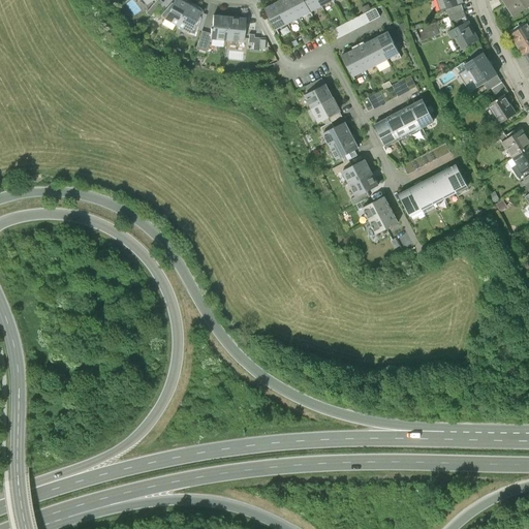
[(158,0),(157,0),(146,13),(151,18),(159,7),(162,3),(158,0)]
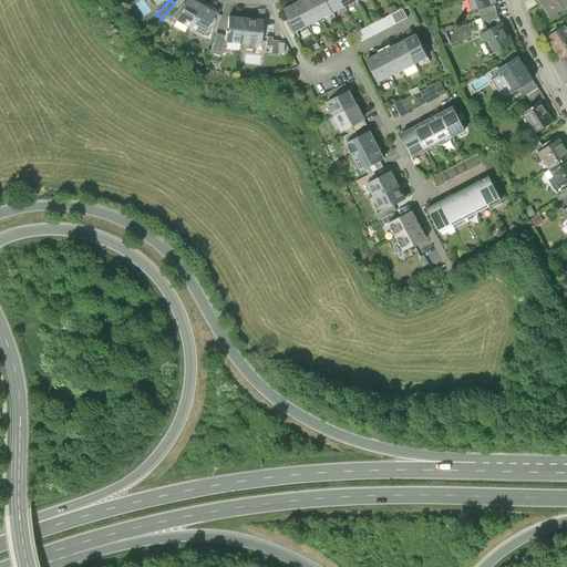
[(177,0),(174,3),(171,8),(175,12),(177,10),(177,11),(182,6),(184,7),(187,0),(177,0)]
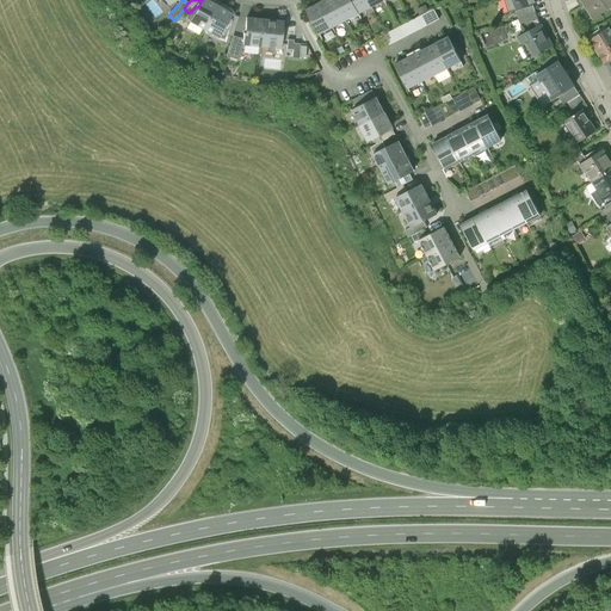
[(189,13),(185,18),(189,22),(204,30),(217,6),(207,0),(202,0),(198,7),(196,6),(191,12),(191,11),(189,13)]
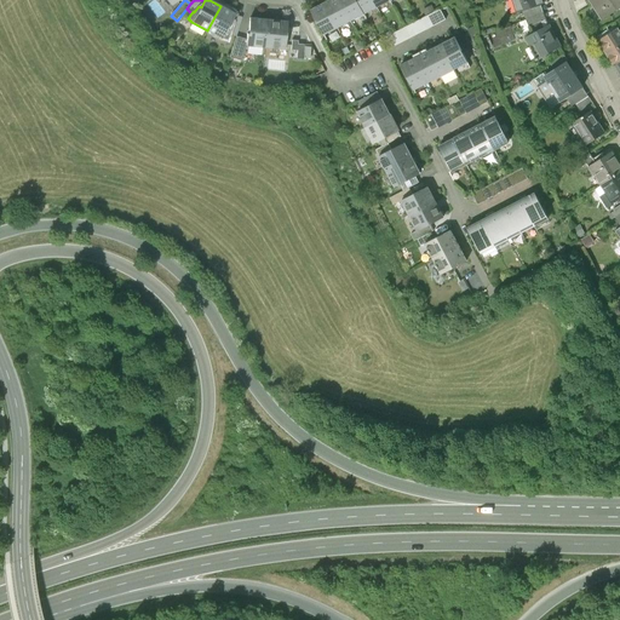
[(338,28),(350,21),(339,0),(328,0),(325,3),(338,28)]
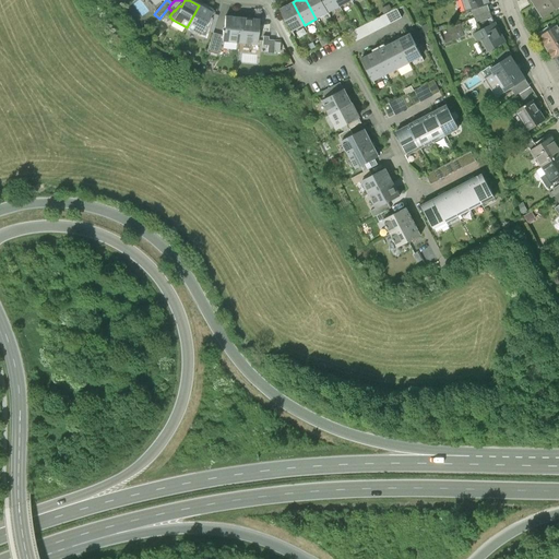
[(321,0),(306,0),(316,19),(328,13),(321,0)]
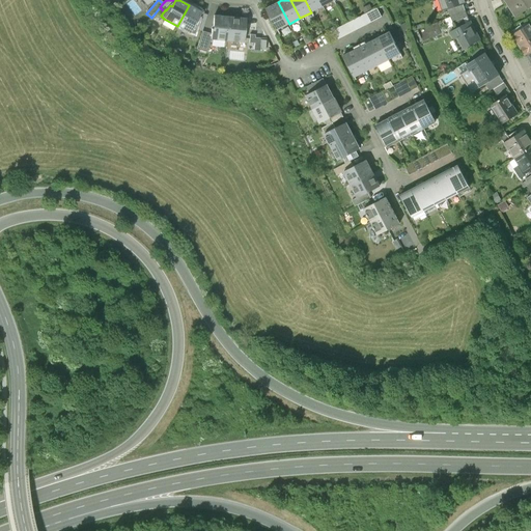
[(305,0),(311,12),(323,6),(318,0),(305,0)]
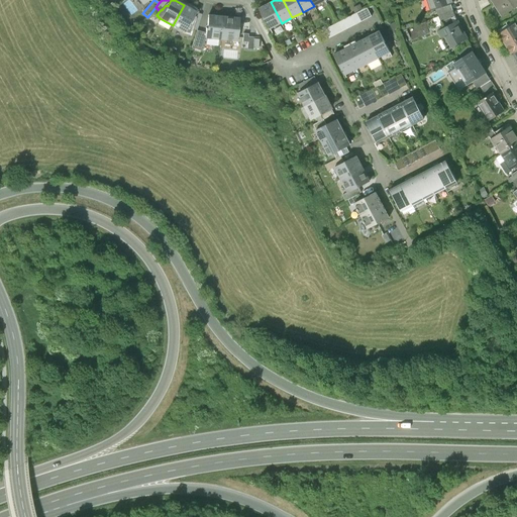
[(453,4),(451,0),(427,0),(431,11),(438,9),(451,4),(453,4)]
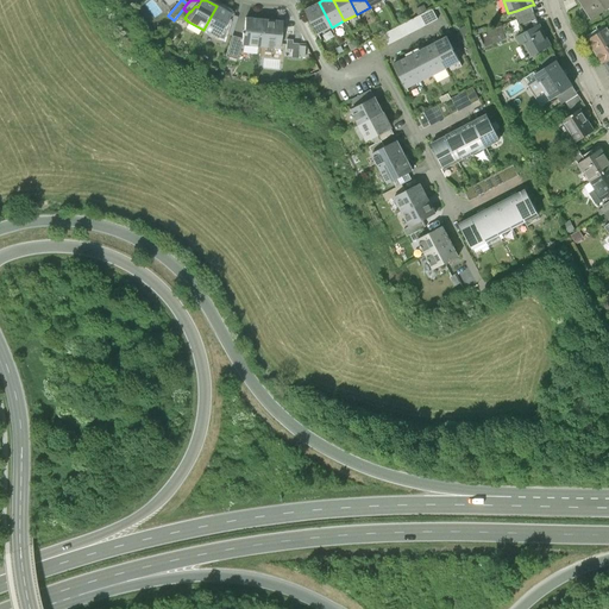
[(608,0),(579,0),(592,19),(608,7),(608,0)]
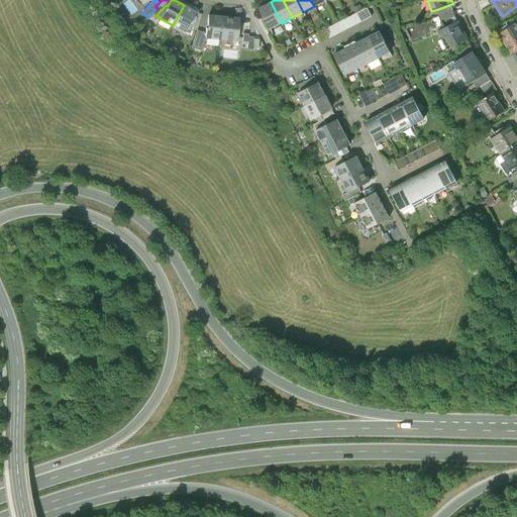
[(270,29),(282,23),(271,2),(259,8),(270,29)]
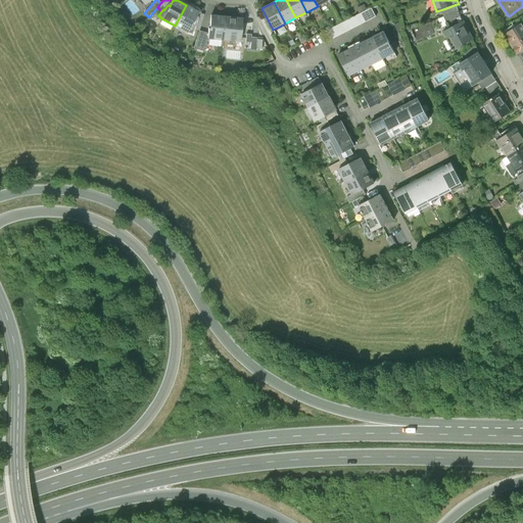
[(443,17),(459,11),(457,4),(443,9),(443,10),(441,11),(443,17)]
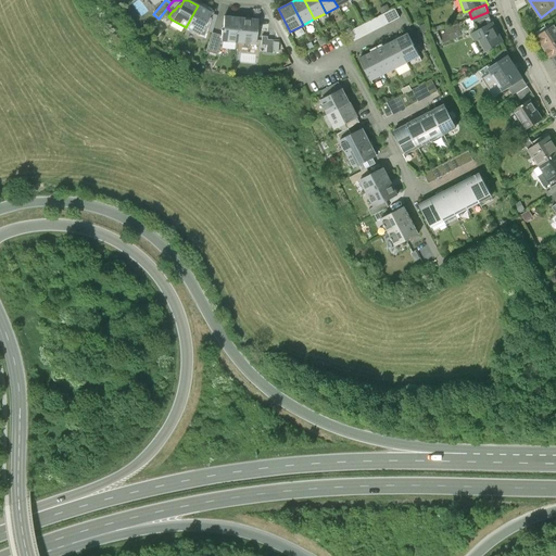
[(211,13),(198,5),(186,27),(199,35),(204,36),(205,32),(206,29),(209,23),(205,22),(210,14),(211,13)]
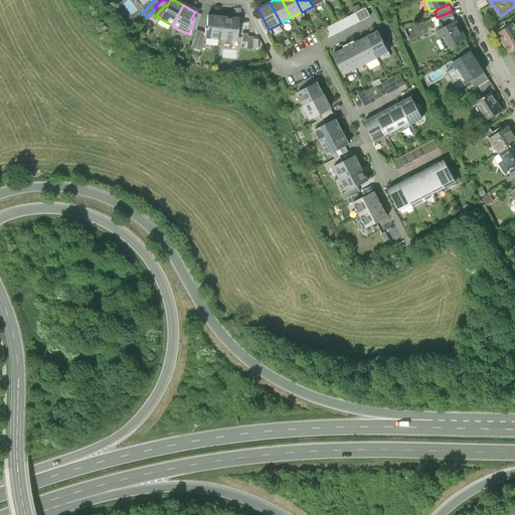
[(351,9),(353,14),(361,10),(358,5),(351,9)]
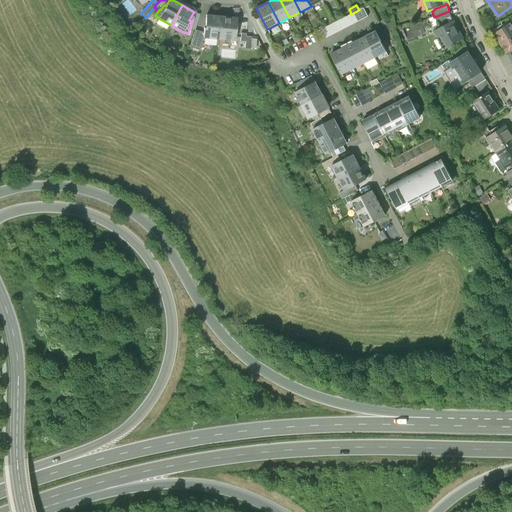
[(351,14),(319,30),(324,39),(367,17),(363,8),(359,10),(351,14)]
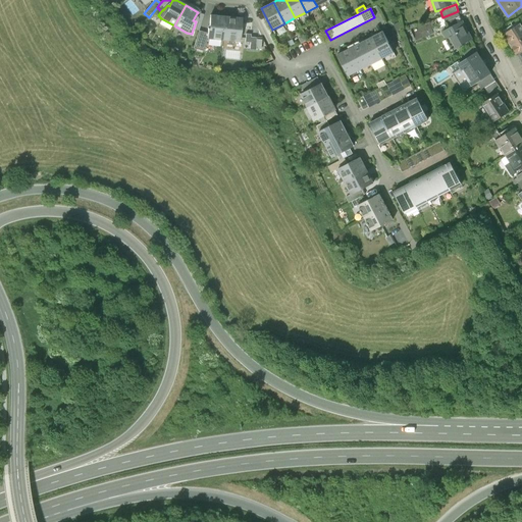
[(456,19),(460,17),(458,11),(442,17),(446,22),(456,19)]
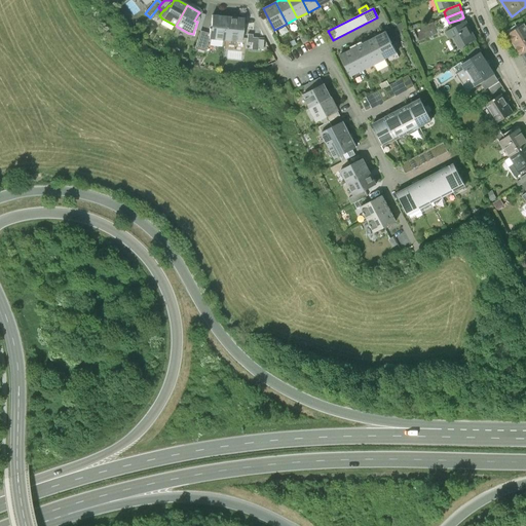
[(205,15),(198,13),(194,21),(197,22),(195,28),(194,30),(200,32),(200,31),(205,15)]
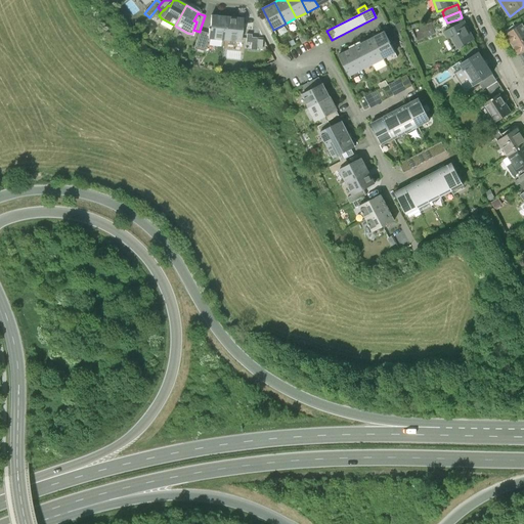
[(209,29),(208,34),(208,39),(223,40),(225,16),(211,15),(210,29),(209,29)]
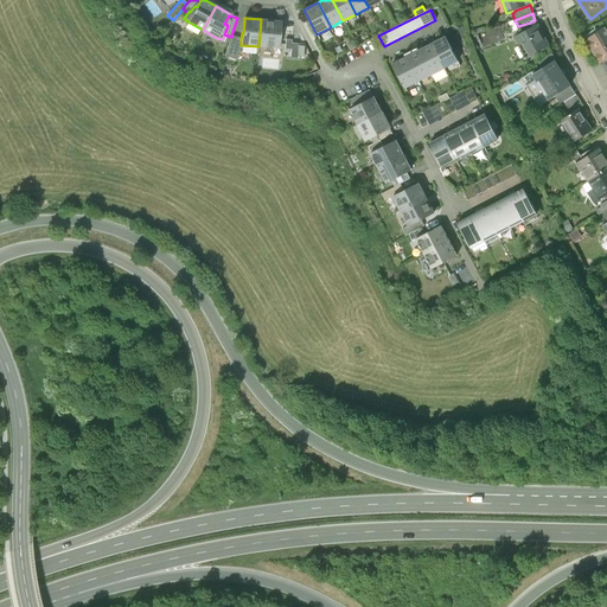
[(281,21),(261,19),(259,46),(279,49),(281,21)]
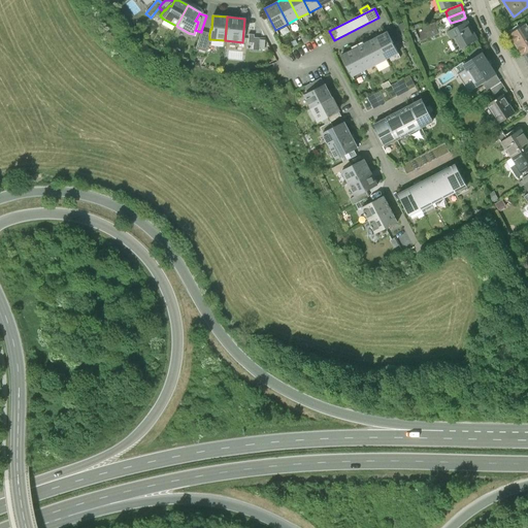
[(451,23),(448,18),(442,20),(447,28),(452,25),(451,23)]
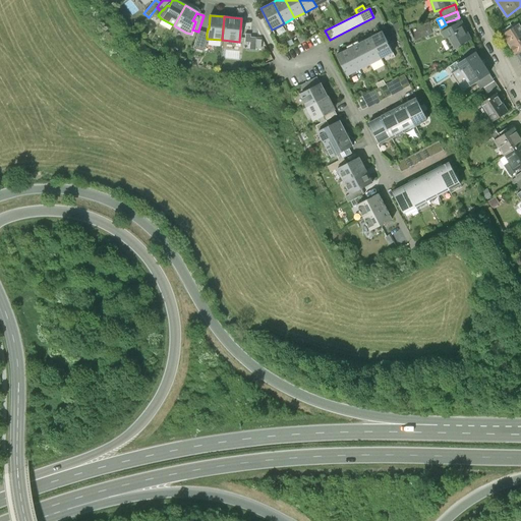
[(457,24),(444,32),(453,50),(471,40),(462,21),(461,22),(457,24)]
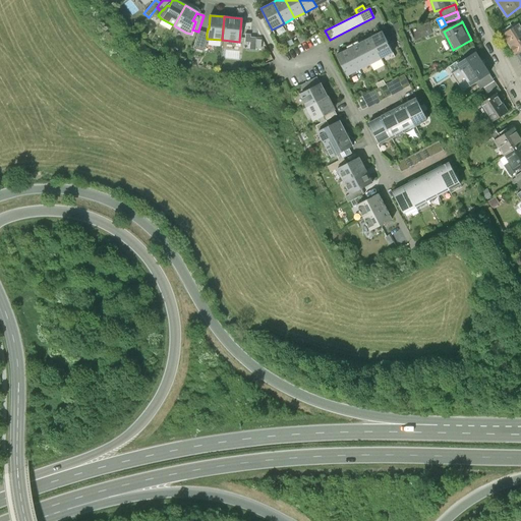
[(517,21),(503,31),(505,34),(519,25),(517,21)]
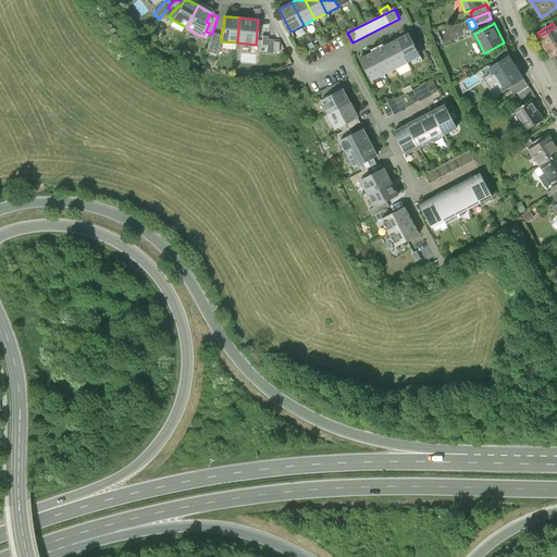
[(540,36),(537,37),(552,59),(556,56),(556,28),(556,26),(555,27),(540,36)]
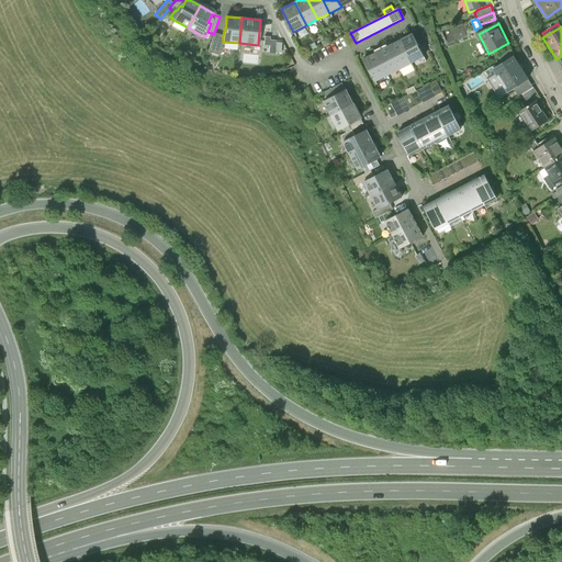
[(223,36),(214,33),(214,34),(209,53),(218,56),(223,42),(223,36)]
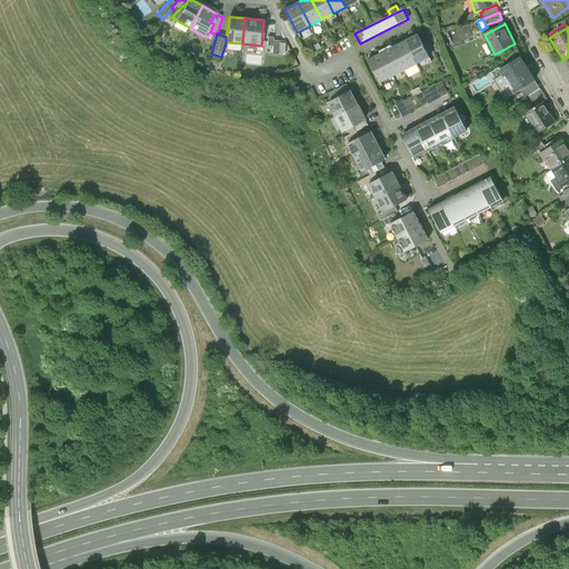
[(417,63),(429,58),(417,35),(405,41),(417,63)]
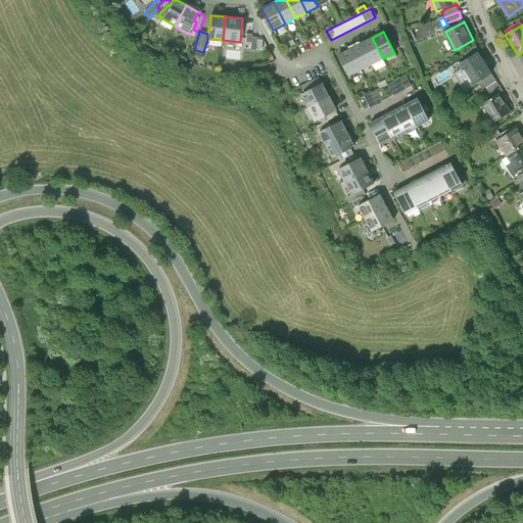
[(246,34),(245,42),(250,43),(249,50),(255,50),(255,48),(256,40),(256,38),(250,37),(251,35),(246,34)]
